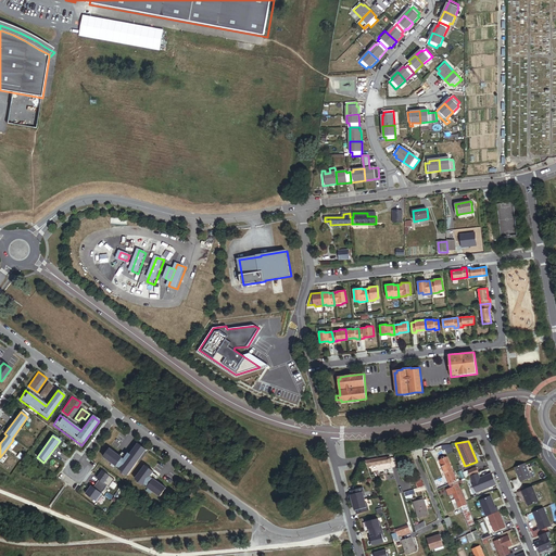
[(123,459),(119,456),(108,446),(101,455),(114,464),(118,466),(117,467),(126,472),(143,449),(136,442),(123,459)]
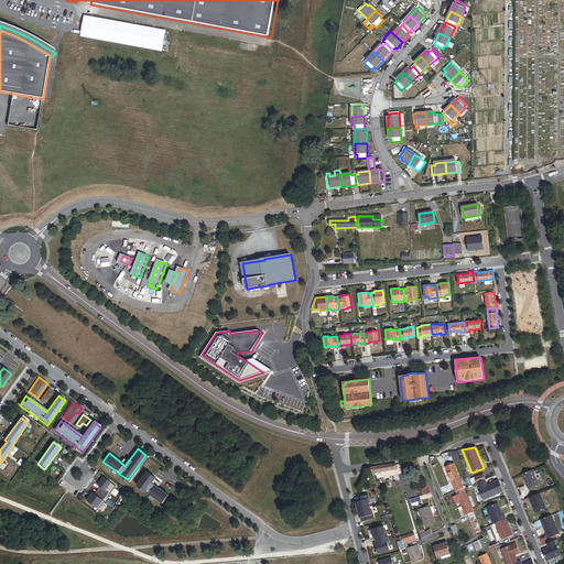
[(377,473),(396,469),(393,464),(375,467),(370,467),(372,475),(377,473)]
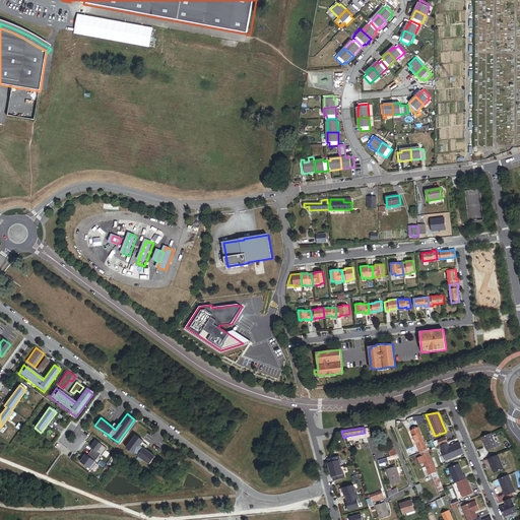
[(427,450),(416,428),(410,431),(419,453),(427,450)]
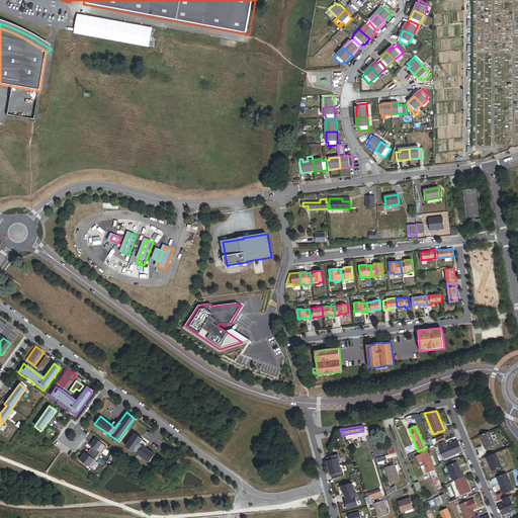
[(493,445),(488,431),(479,435),(484,448),(493,445)]
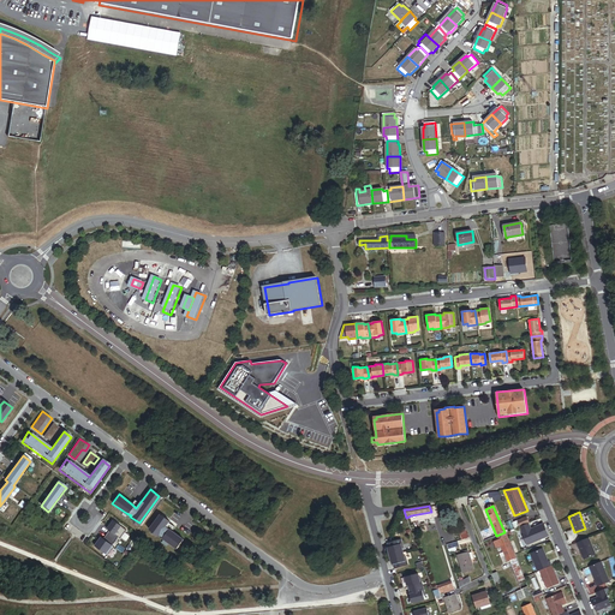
[(168,527),(163,525),(168,519),(159,513),(148,527),(157,535),(159,533),(162,536),(161,537),(175,548),(183,538),(168,527)]
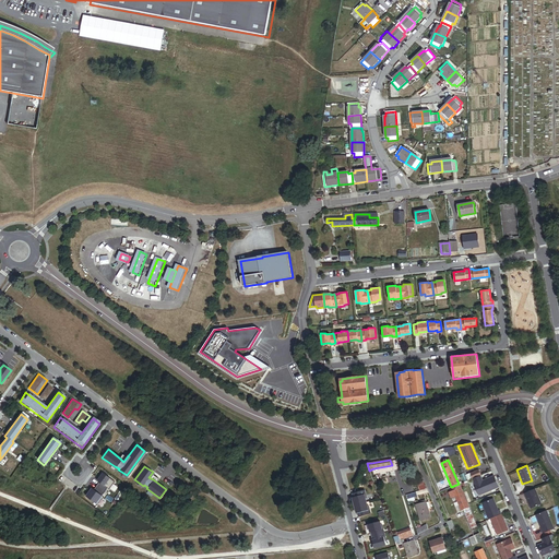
[(109,490),(115,483),(103,474),(99,479),(102,480),(99,483),(97,486),(106,492),(108,489),(109,490)]
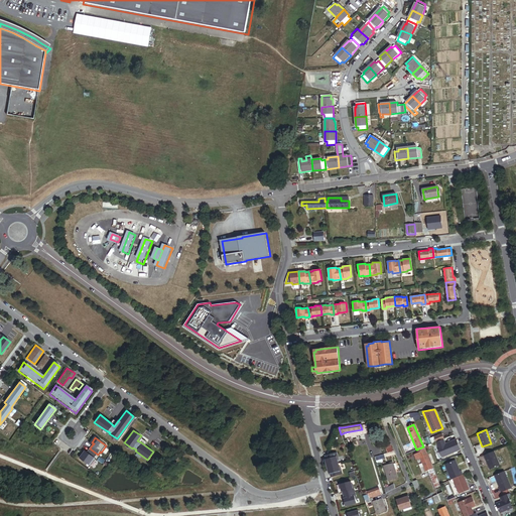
[(442,458),(460,449),(456,441),(455,439),(444,443),(442,439),(436,442),(442,458)]
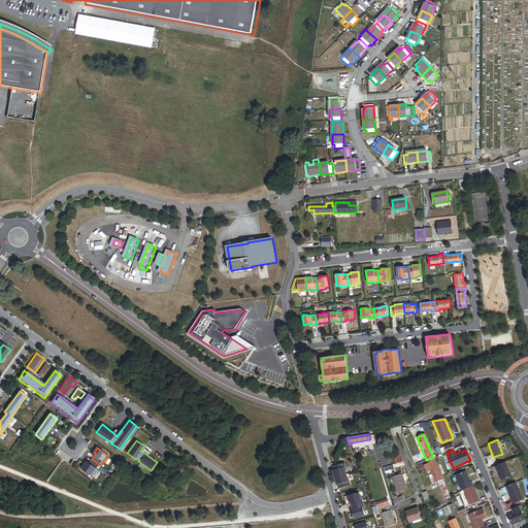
[(402,462),(399,453),(393,456),(396,463),(402,462)]
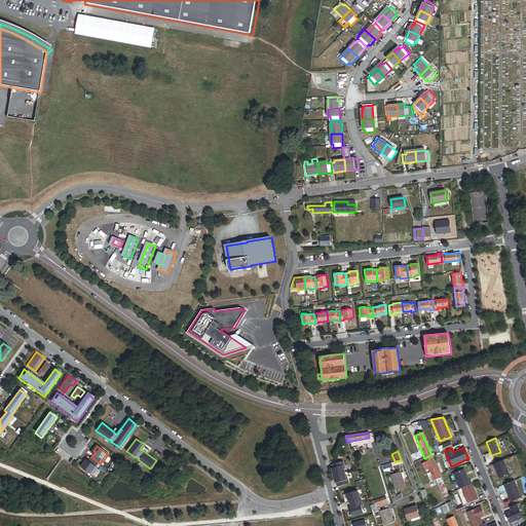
[(441,477),(431,455),(424,458),(425,462),(427,466),(434,480),(436,479),(440,477),(441,477)]
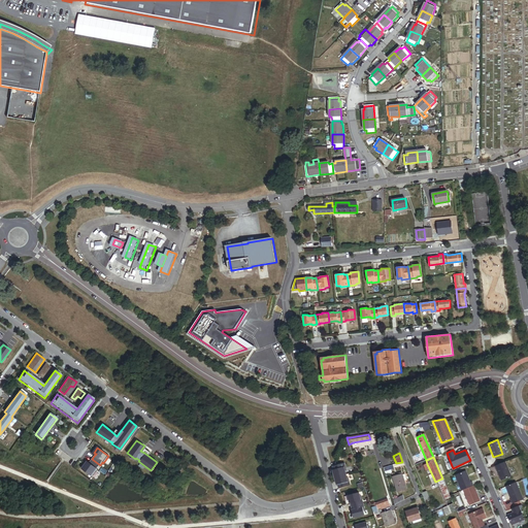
[(88,465),(86,463),(81,468),(93,476),(98,469),(97,468),(100,465),(92,459),(89,463),(88,465)]
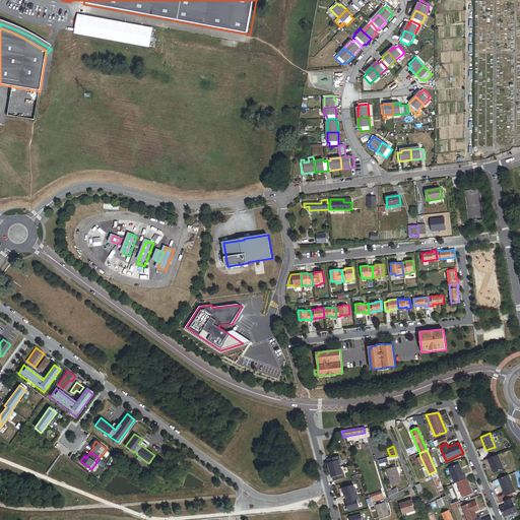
[(503,469),(497,454),(486,459),(493,473),(503,469)]
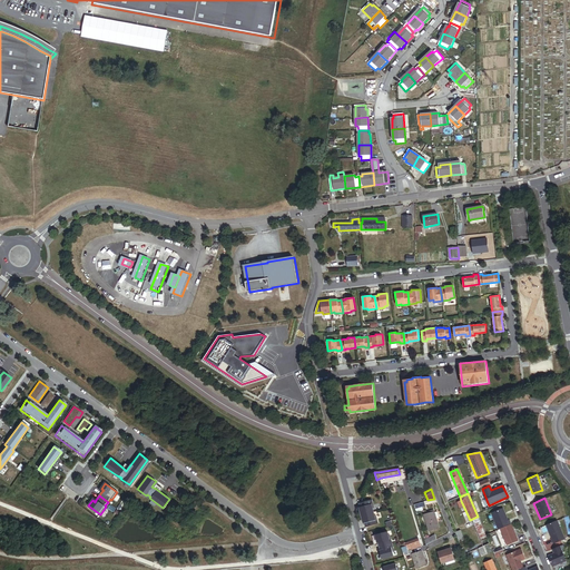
[(373,508),(371,500),(359,503),(360,507),(359,507),(361,516),(373,512),(372,508),(373,508)]
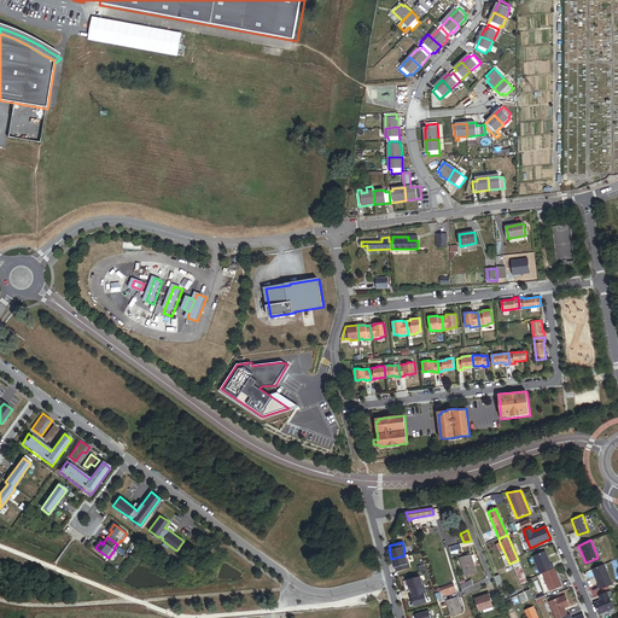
[(549,564),(543,551),(531,555),(538,573),(541,573),(553,567),(551,564),(549,564)]
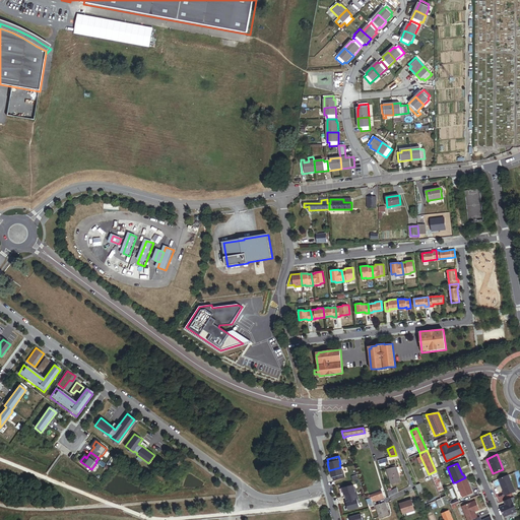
[(399,481),(394,465),(388,467),(388,468),(386,469),(390,483),(399,481)]
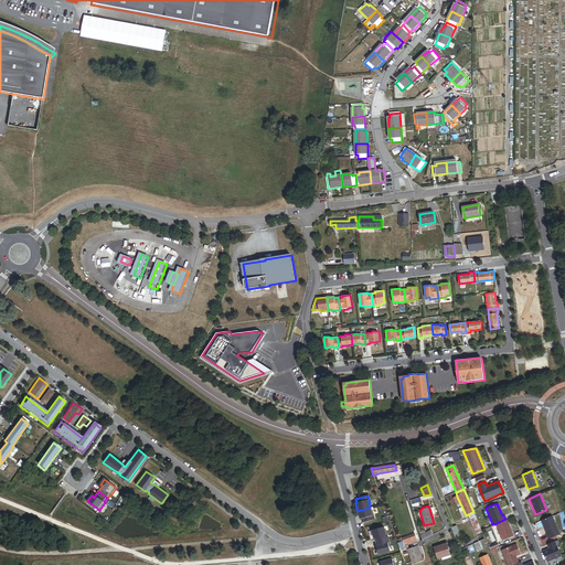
[(374,519),(372,511),(371,511),(370,508),(358,511),(360,519),(361,519),(362,522),(374,519)]
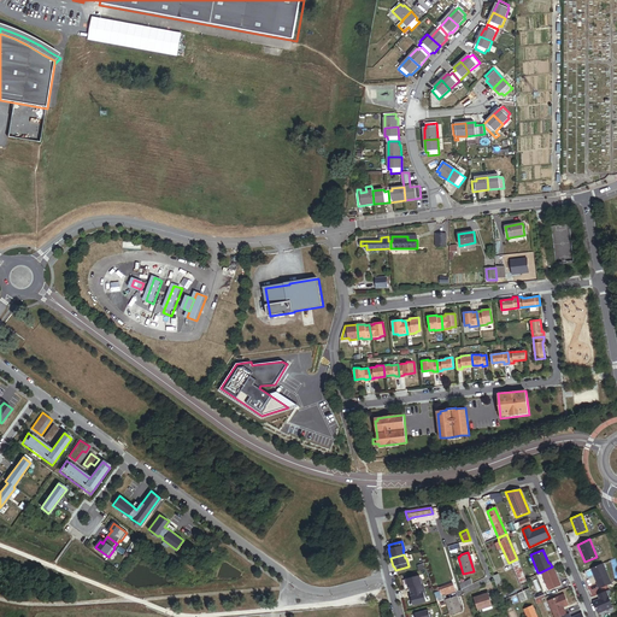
[(610,582),(601,563),(589,568),(597,583),(595,583),(598,588),(610,582)]
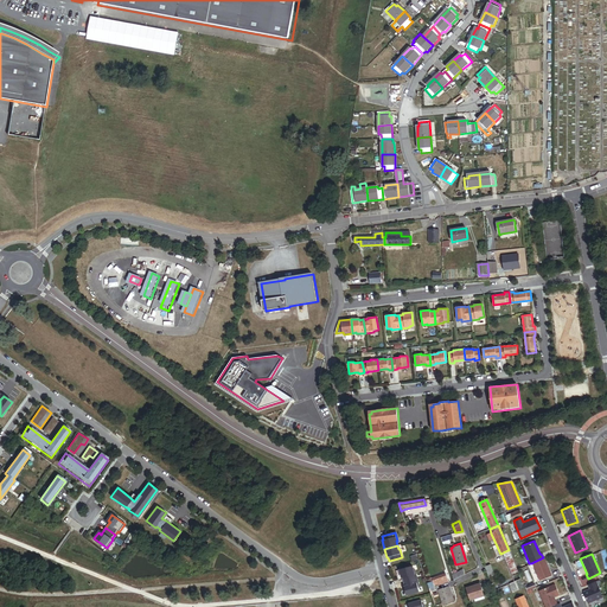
[(519,579),(510,556),(505,558),(503,558),(512,581),(519,579)]
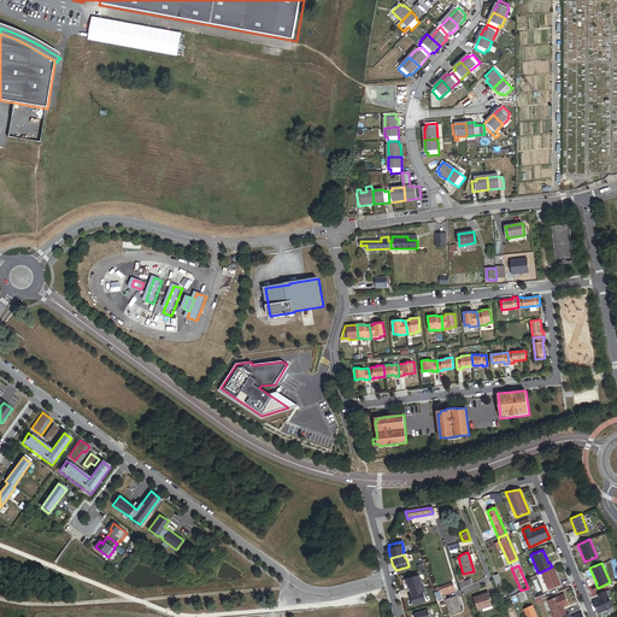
[(560,586),(552,566),(540,573),(548,591),(560,586)]
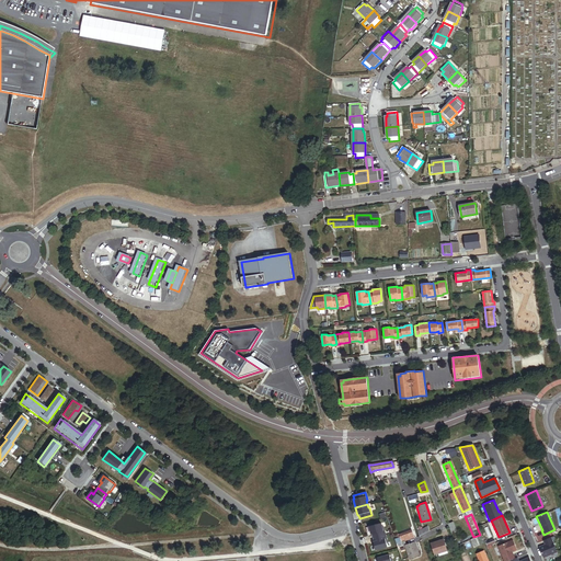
[(387,535),(385,526),(384,527),(382,523),(369,526),(371,535),(373,534),(374,538),(387,535)]
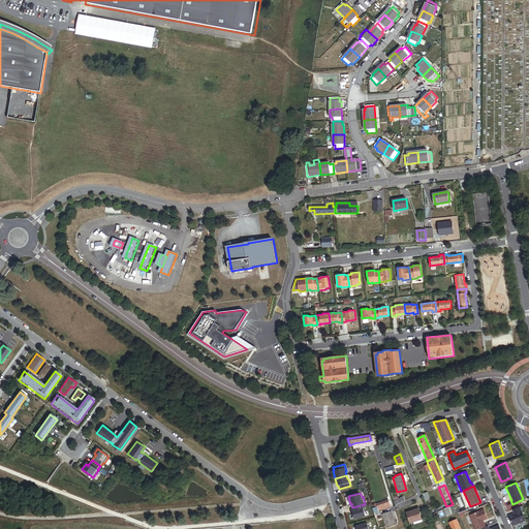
[(395,506),(404,500),(403,496),(393,501),(395,506)]
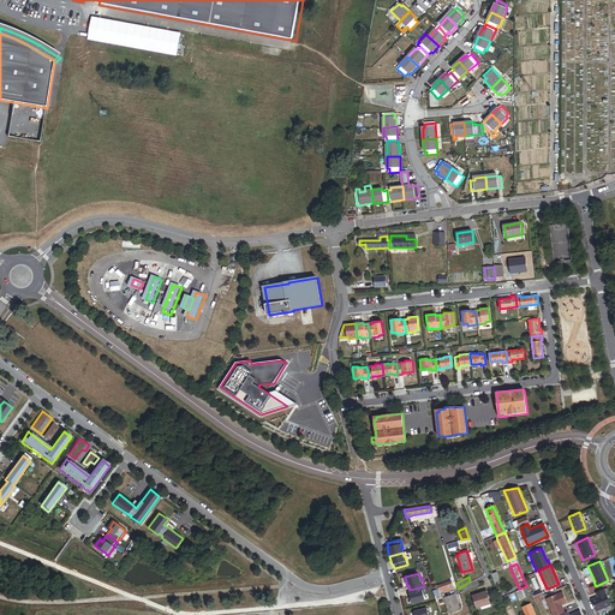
[(454,590),(452,585),(451,581),(434,587),(435,590),(433,591),(434,596),(443,593),(454,590)]
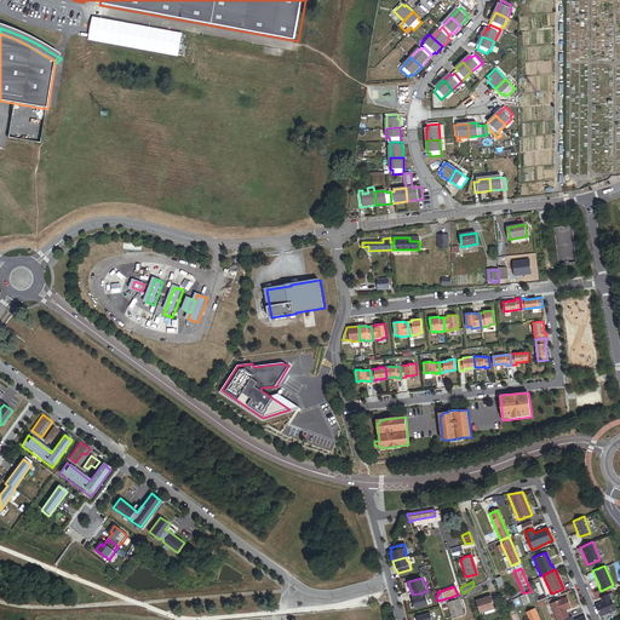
[(430,600),(428,591),(413,595),(413,598),(412,600),(414,608),(430,603),(429,600),(430,600)]
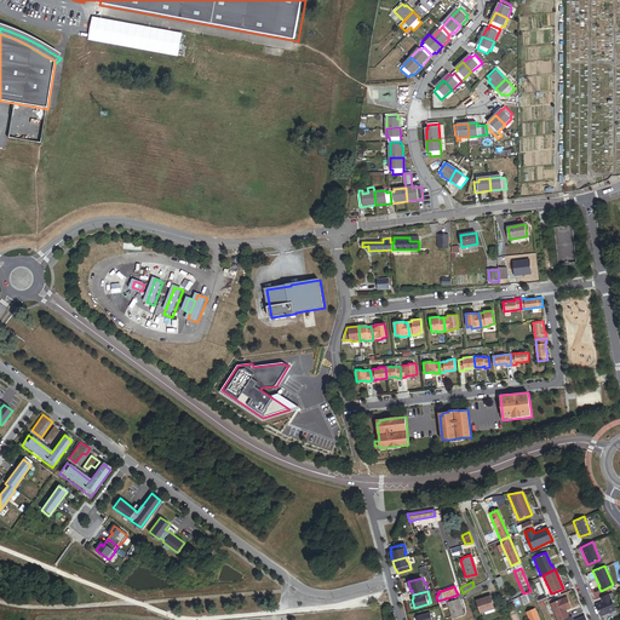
[(615,609),(608,593),(600,597),(602,601),(595,604),(600,615),(615,609)]
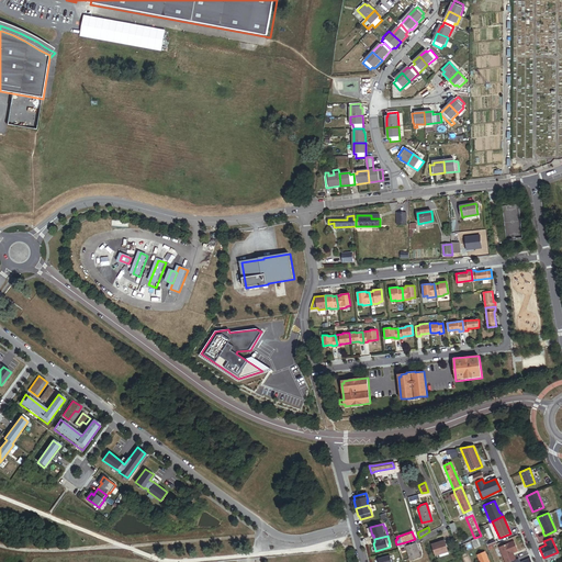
[(447,551),(444,540),(431,544),(435,555),(438,554),(447,551)]
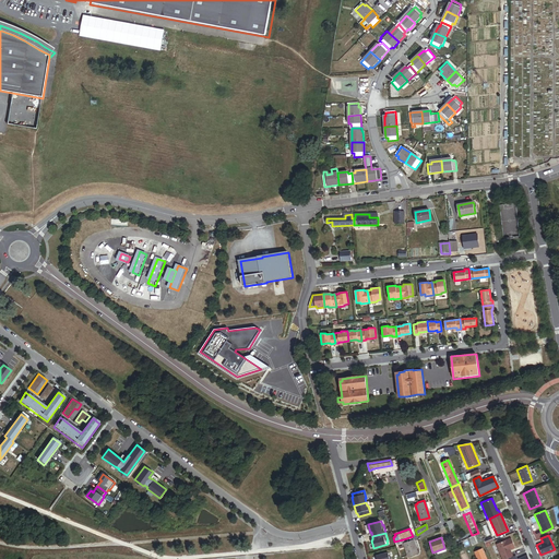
[(509,549),(514,547),(510,538),(496,545),(501,558),(506,558),(507,558),(512,557),(510,552),(509,552),(508,551),(509,549)]
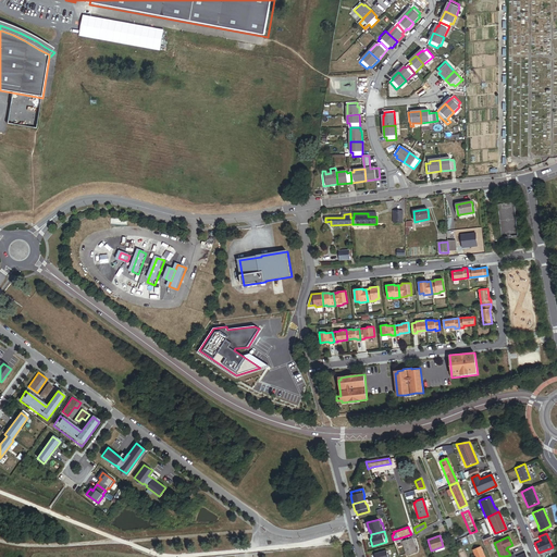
[(416,552),(411,539),(403,541),(401,541),(406,555),(416,552)]
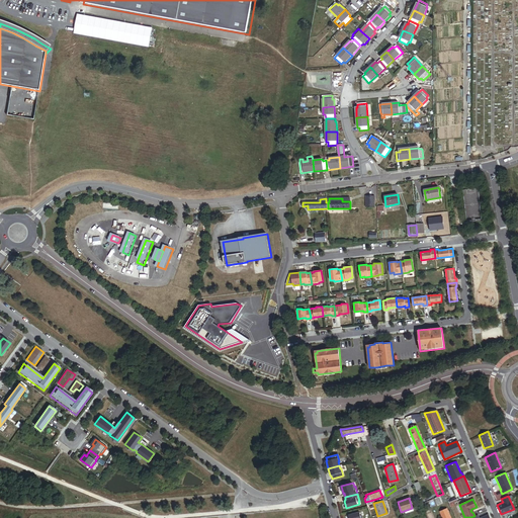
[(449,517),(446,509),(439,511),(441,517),(449,517)]
